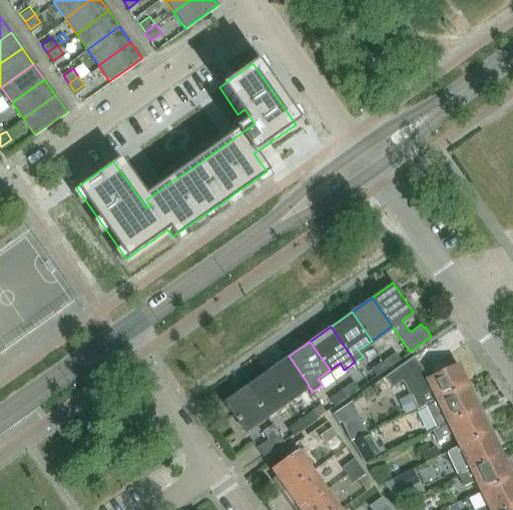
[(395,349),(383,357),(389,366),(401,358),(395,349)]
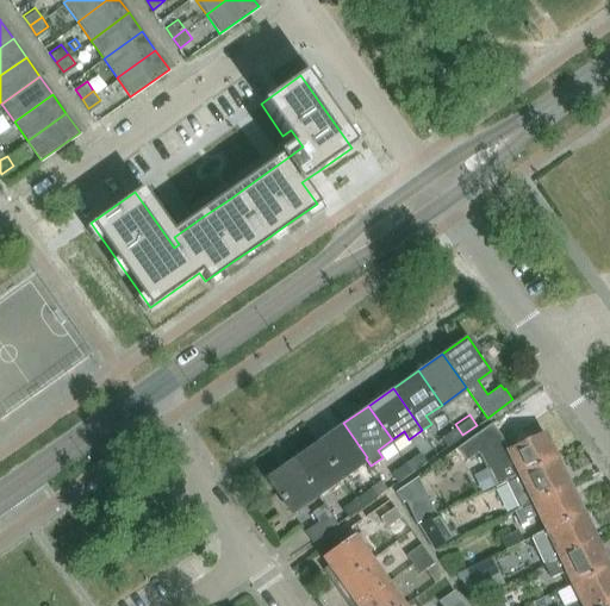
[(495,485),(504,480),(555,455),(543,430),(509,448),(500,432),(492,419),(456,444),(466,457),(478,449),(495,485)]
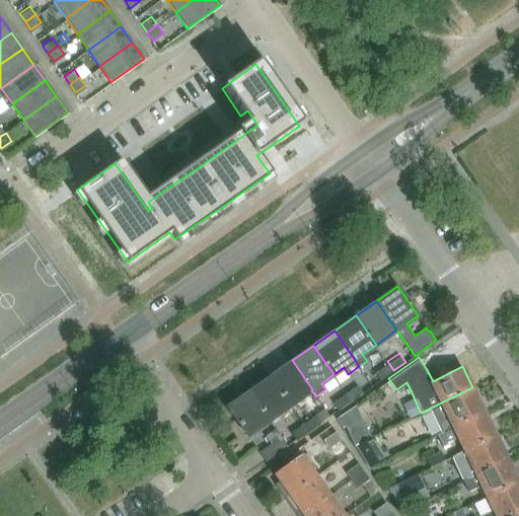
[(271,375),(291,404),(311,390),(312,389),(292,360),(271,375)]
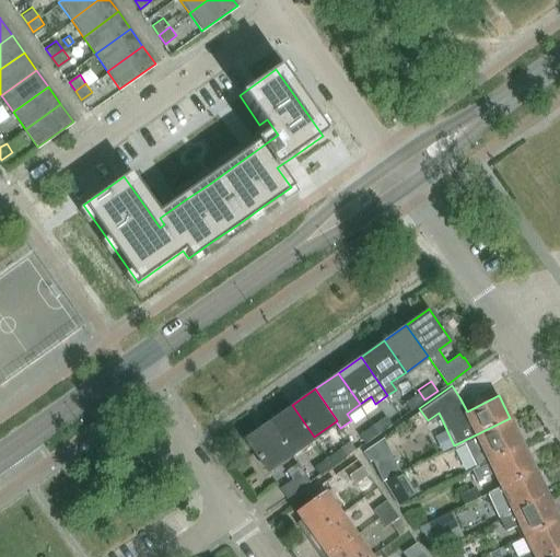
[(424,399),(418,390),(405,398),(411,408),(424,399)]
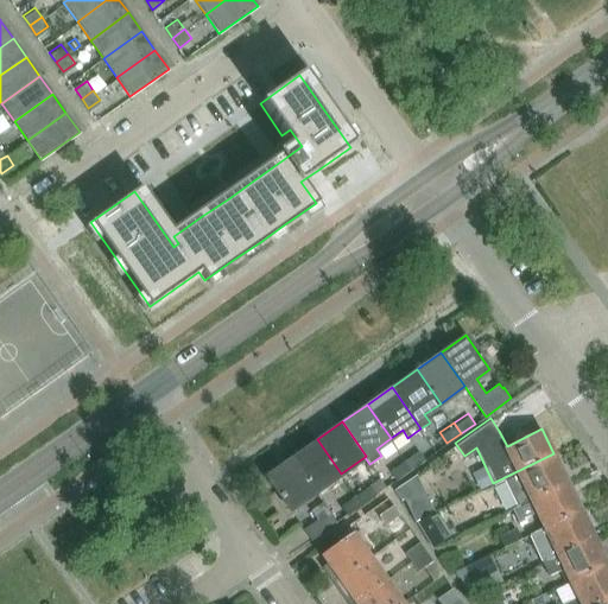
[(317,439),(292,457),(317,490),(341,474),(317,439)]
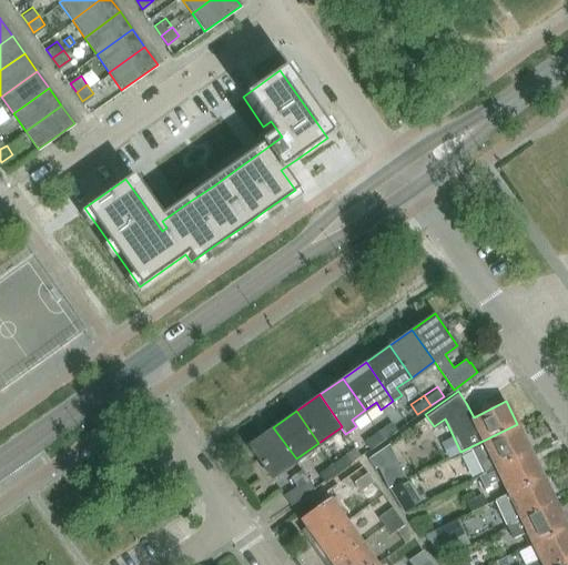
[(391,419),(377,427),(385,437),(397,429),(391,419)]
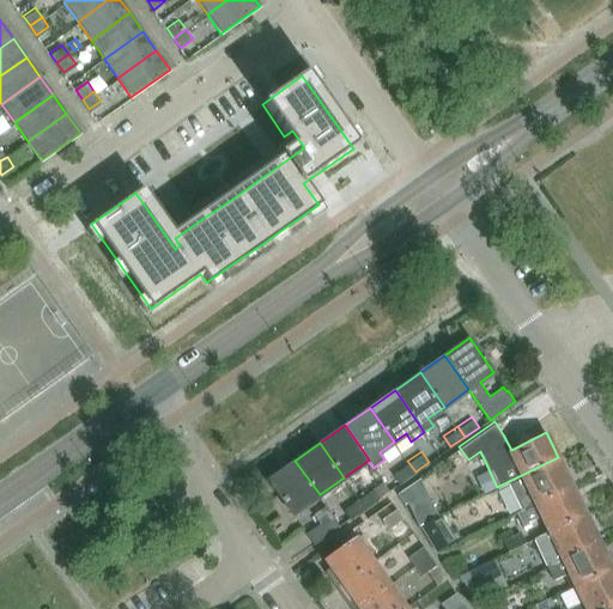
[(520,510),(572,485),(558,457),(507,482),(520,510)]
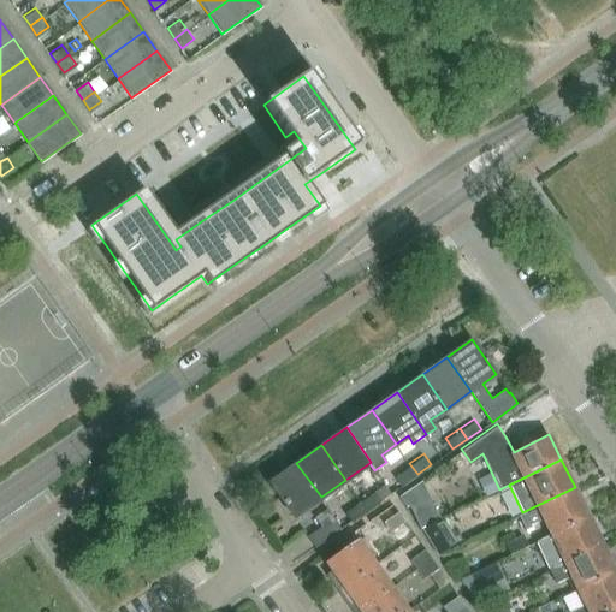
[(295,515),(321,497),(296,463),(271,481),(295,515)]
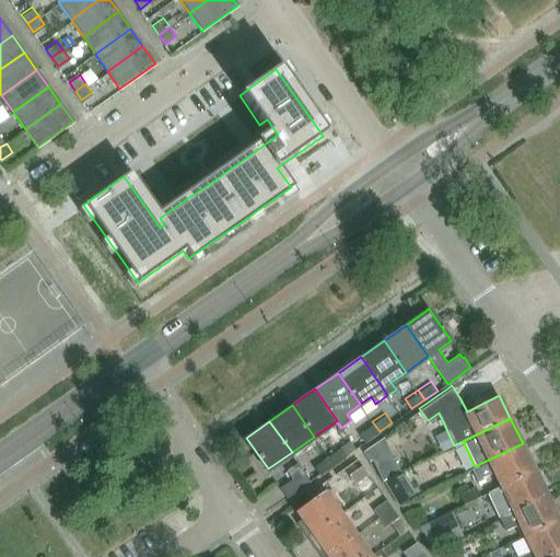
[(380,431),(372,421),(359,430),(366,440),(380,431)]
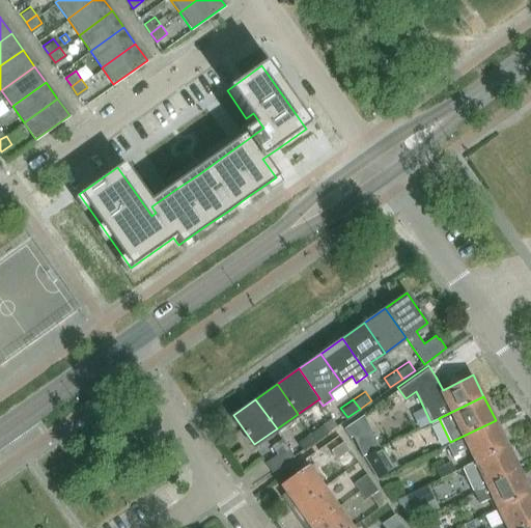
[(331,417),(323,423),(329,431),(336,425),(331,417)]
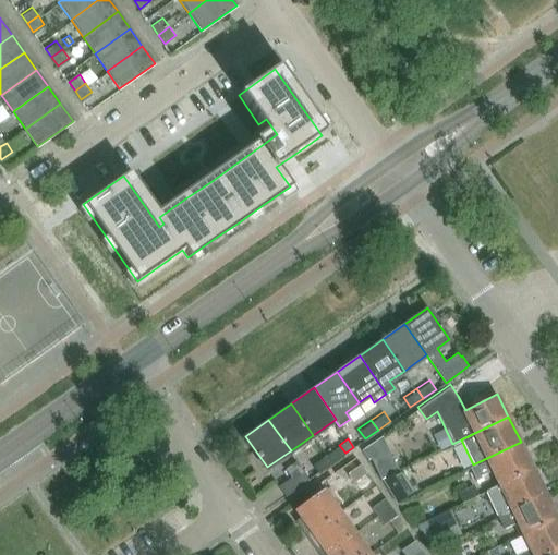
[(521,442),(473,465),(473,466),(470,467),(475,478),(492,469),(498,483),(533,467),(521,442)]
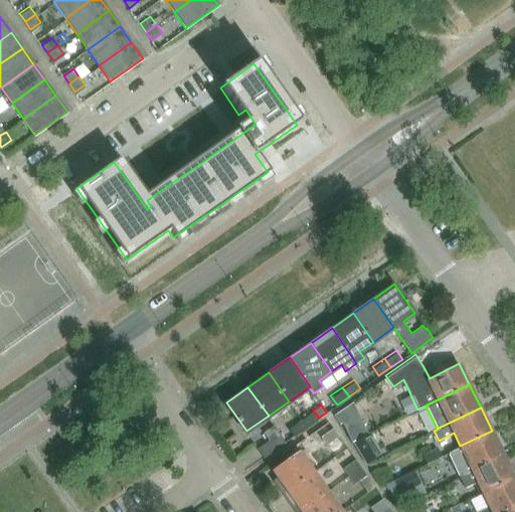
[(313,410),(302,418),(307,425),(319,417),(313,410)]
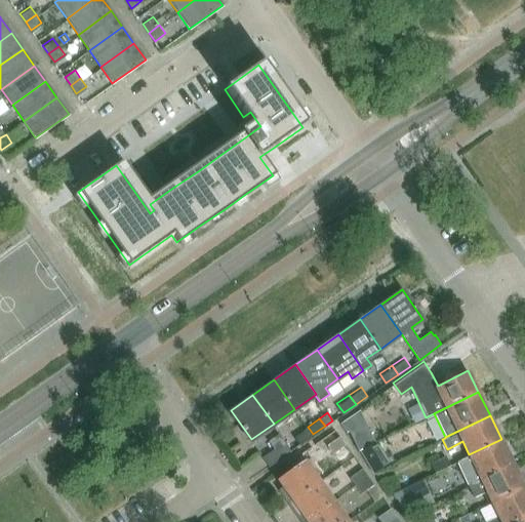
[(365,420),(350,431),(359,450),(360,450),(362,449),(375,442),(365,420)]
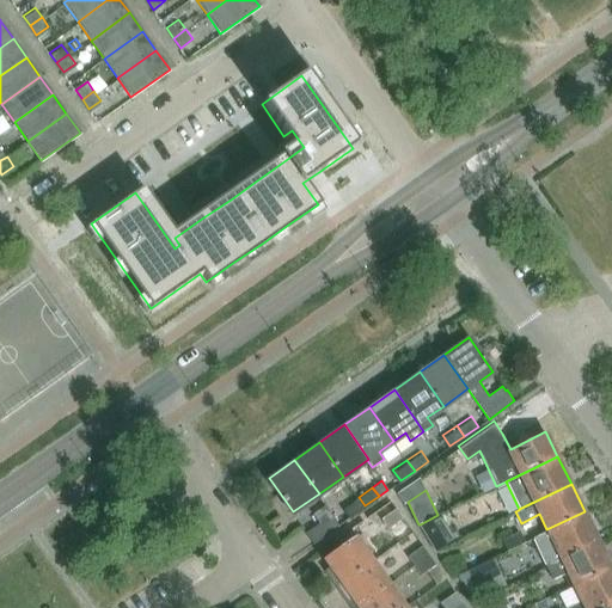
[(365,505),(359,497),(344,507),(350,516),(365,505)]
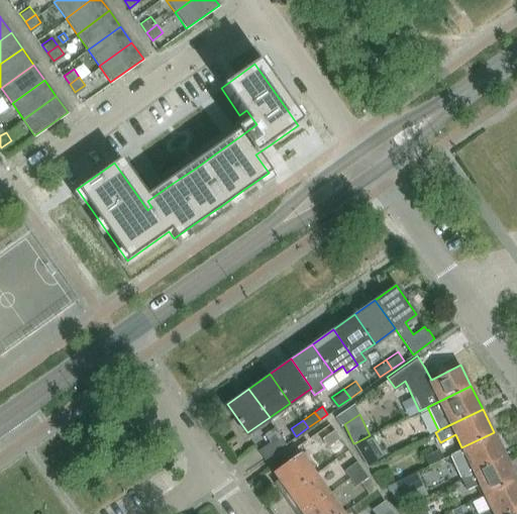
[(275,425),(265,432),(271,440),(278,435),(284,444),(287,442),(275,425)]
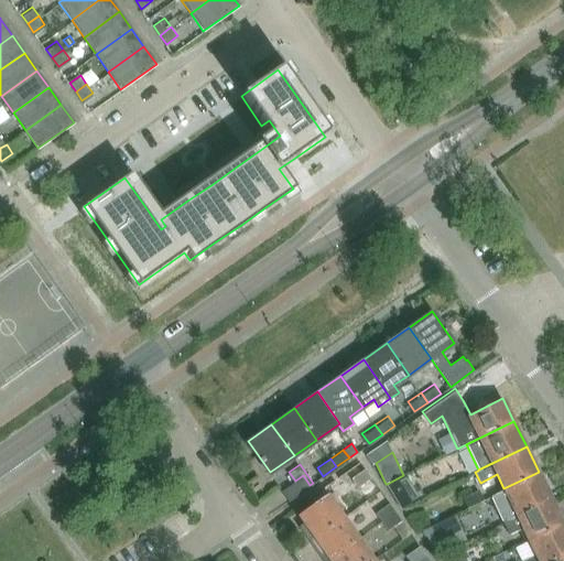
[(371,476),(365,467),(350,477),(357,486),(371,476)]
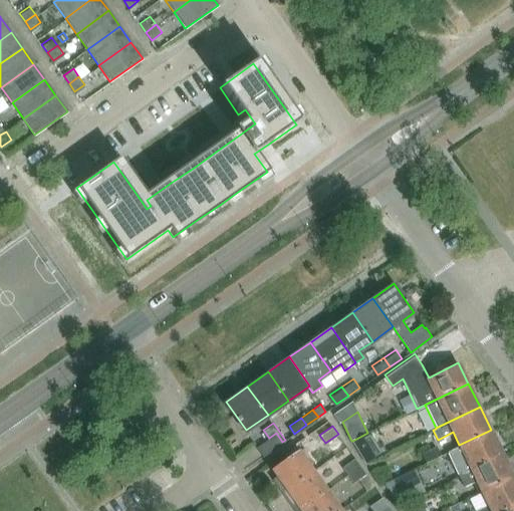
[(491,430),(459,445),(465,458),(453,464),(458,473),(502,453),(491,430)]
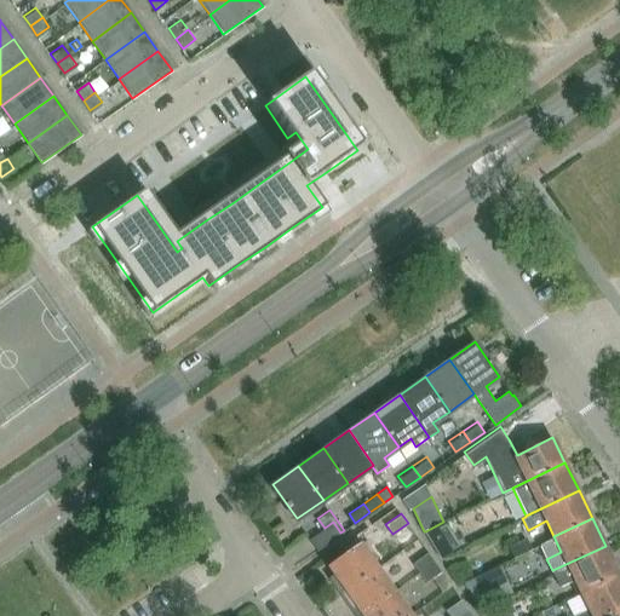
[(425,531),(441,557),(446,556),(461,547),(446,520),(443,522),(428,530),(425,531)]
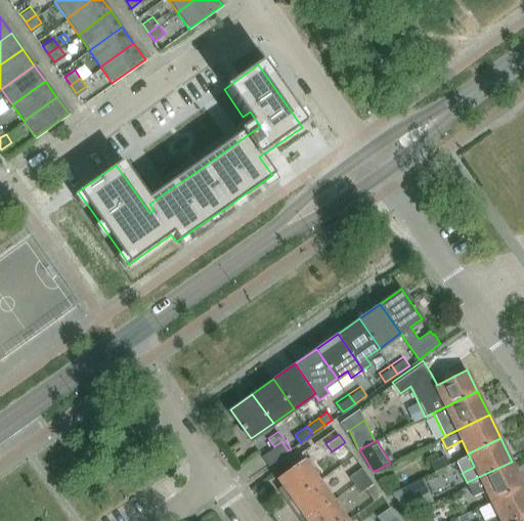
[(263,454),(269,464),(288,450),(281,441),(274,446),(263,454)]
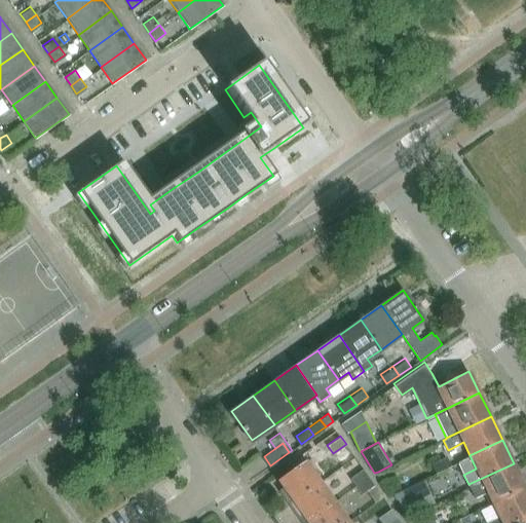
[(446,456),(430,463),(435,474),(451,465),(446,456)]
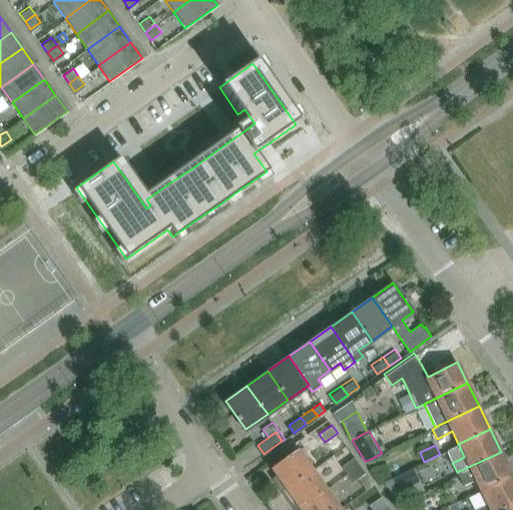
[(272,476),(281,490),(312,468),(299,449),(271,468),(275,474),(272,476)]
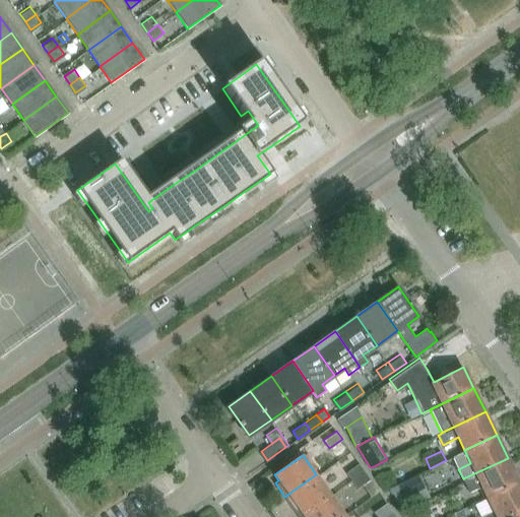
[(481,486),(486,496),(519,481),(508,458),(463,478),(469,492),(481,486)]
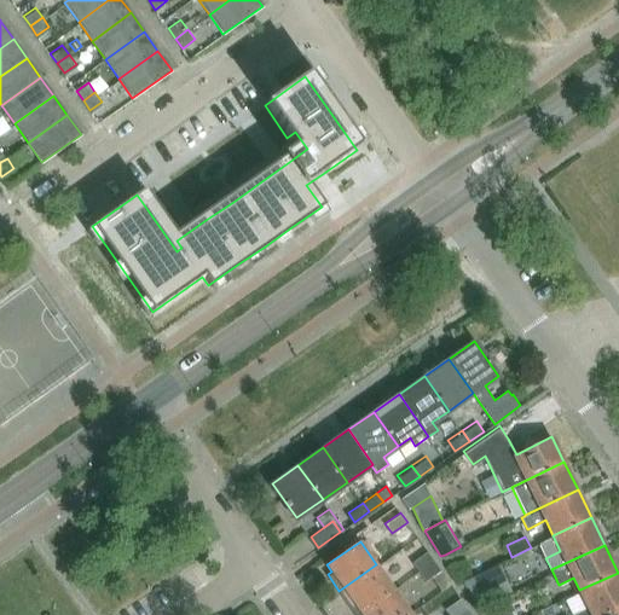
[(411,561),(418,570),(434,560),(428,550),(411,561)]
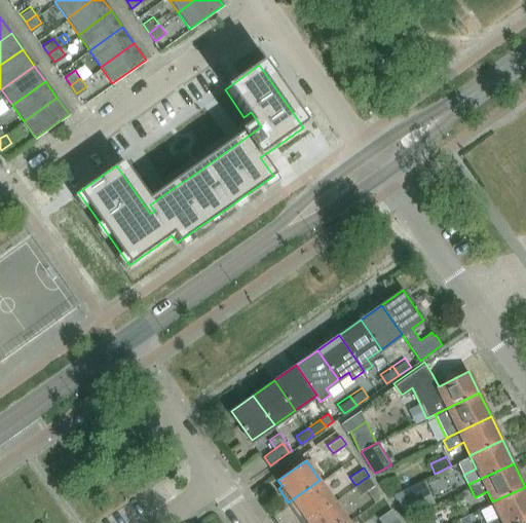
[(369,476),(355,485),(361,493),(374,484),(369,476)]
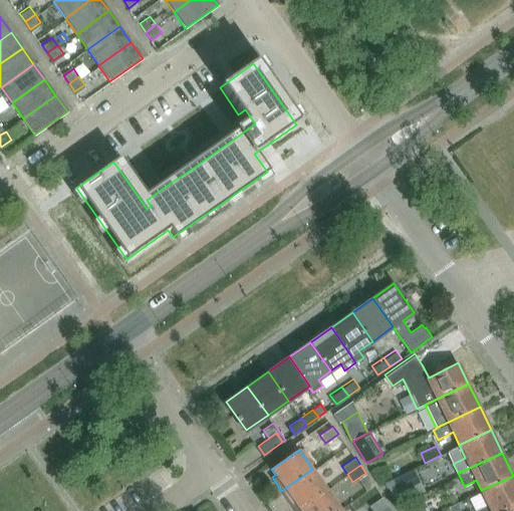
[(294,502),(299,508),(326,488),(312,469),(281,491),(291,504),(294,502)]
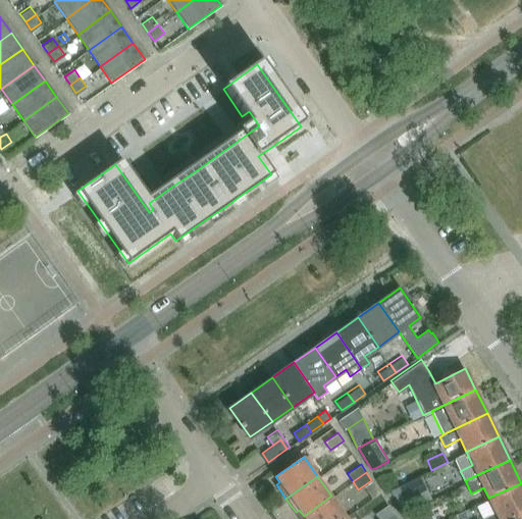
[(427,500),(416,477),(390,489),(405,511),(427,500)]
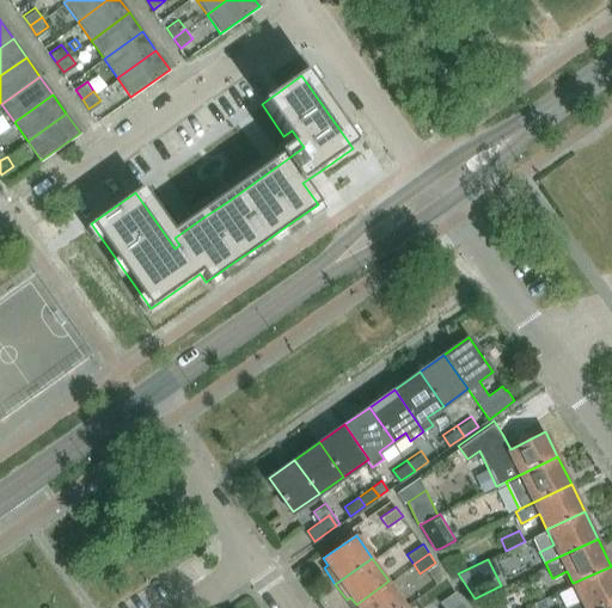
[(611,567),(611,566),(573,583),(581,599),(565,606),(565,607),(592,607),(611,599),(611,567)]
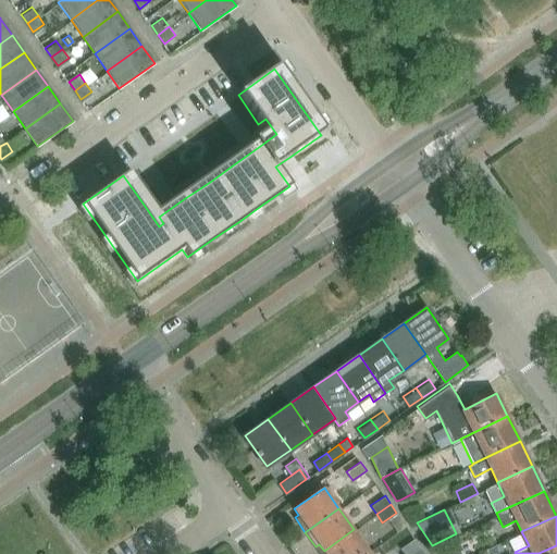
[(363,553),(369,551),(354,529),(324,551),(325,553),(363,553)]
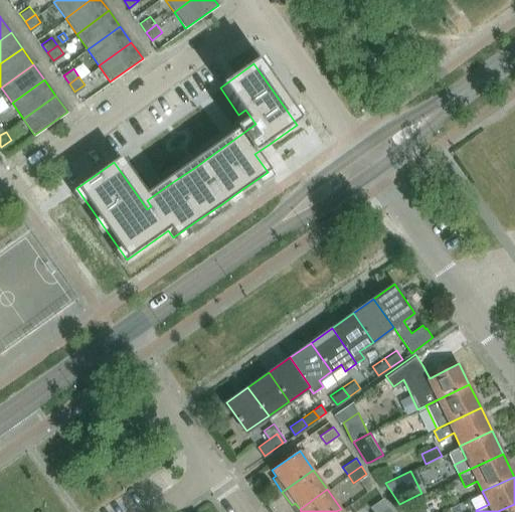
[(370,506),(373,511),(378,511),(388,505),(383,497),(370,506)]
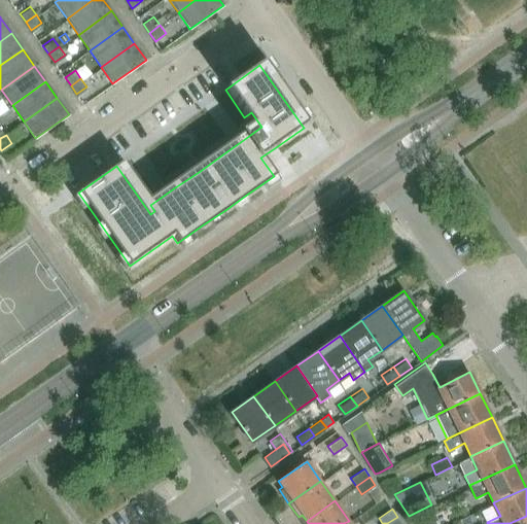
[(436,523),(432,515),(413,523),(436,523)]
